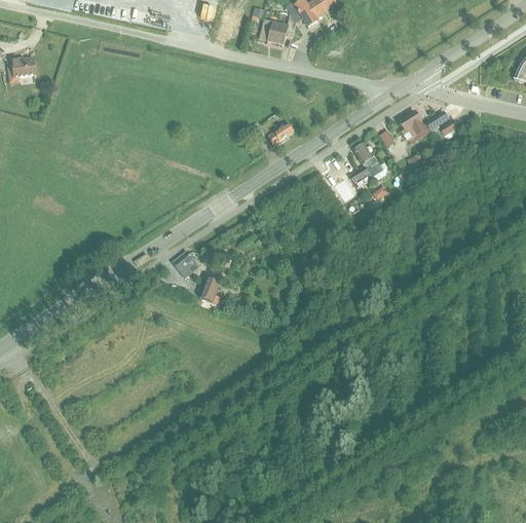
[(292,0),(285,5),(289,12),(289,14),(294,15),(293,17),(295,22),(302,17),(307,26),(317,20),(314,15),(336,1),(335,0),(310,0),(306,3),(304,0),(300,0),(294,4),(292,0)]
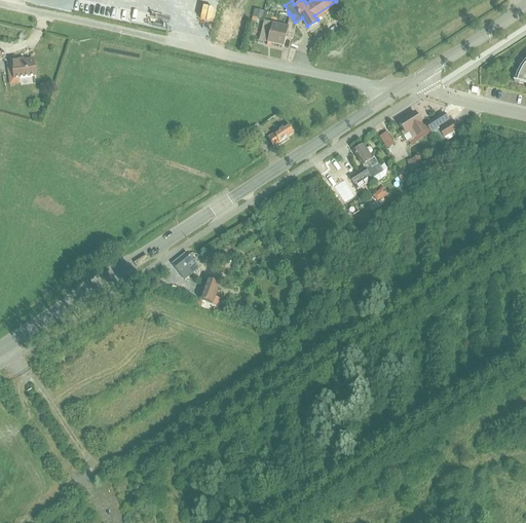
[(449,0),(456,13),(473,4),(474,6),(482,1),(481,0),(449,0)]
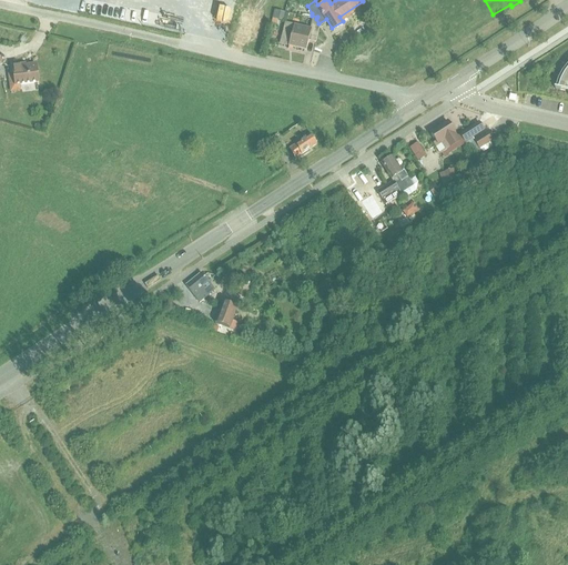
[(274,8),(272,16),(282,18),(284,10),(274,8)]
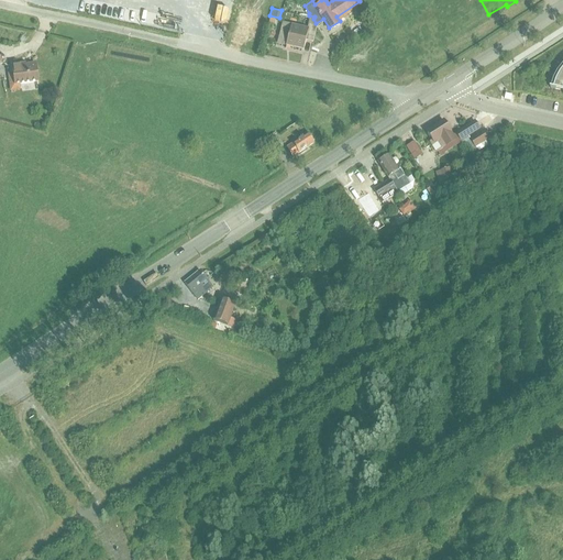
[(315,17),(309,15),(307,25),(283,20),(277,41),(302,46),(305,37),(312,40),(316,23),(313,19),(315,17)]
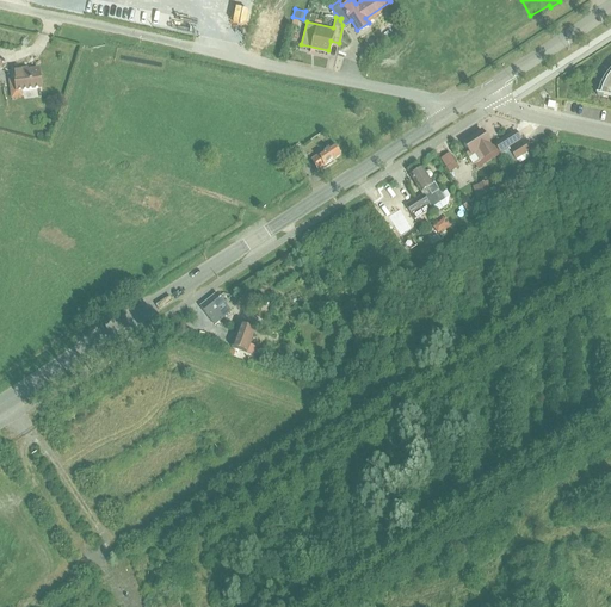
[(13,68),(14,76),(16,88),(42,85),(38,67),(24,69),(23,67),(13,68)]
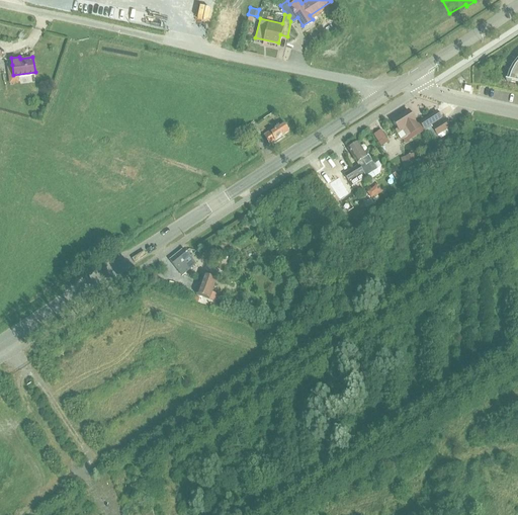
[(517,59),(514,65),(510,72),(508,78),(506,78),(506,79),(517,81),(517,59)]
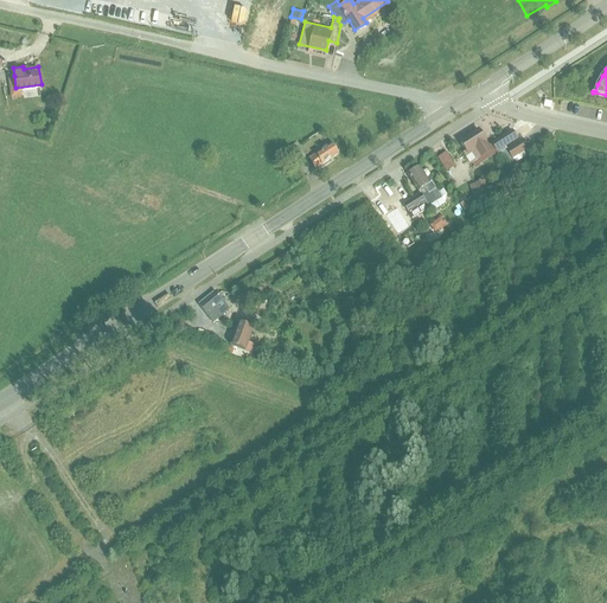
[(511,126),(490,140),(496,148),(517,135),(511,126)]
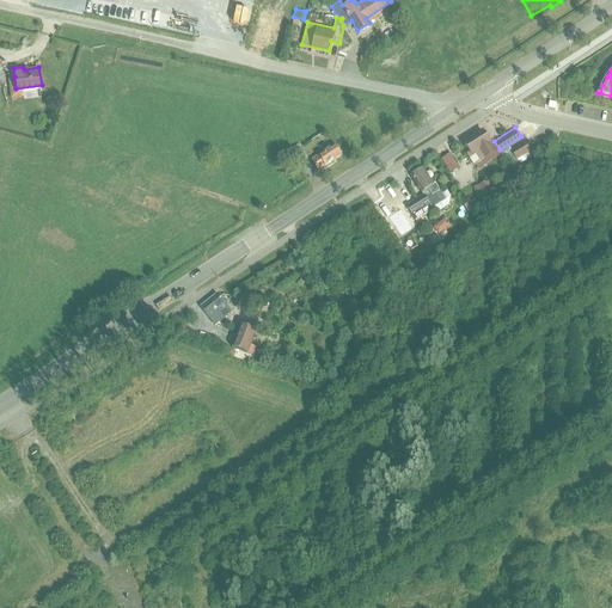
[(489,140),(482,128),(464,140),(470,149),(467,151),(475,161),(494,149),(489,141),(489,140)]
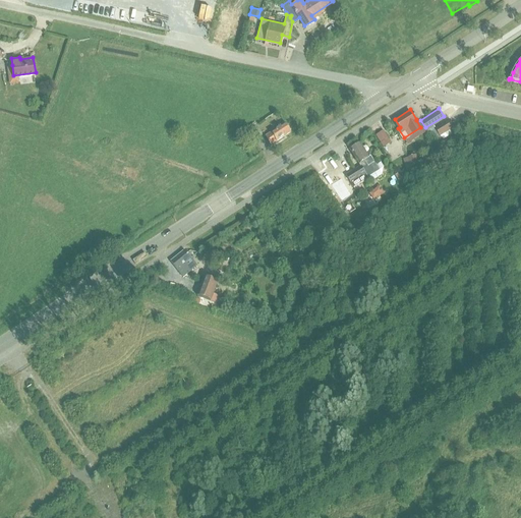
[(448,117),(435,126),(440,134),(453,125),(448,117)]
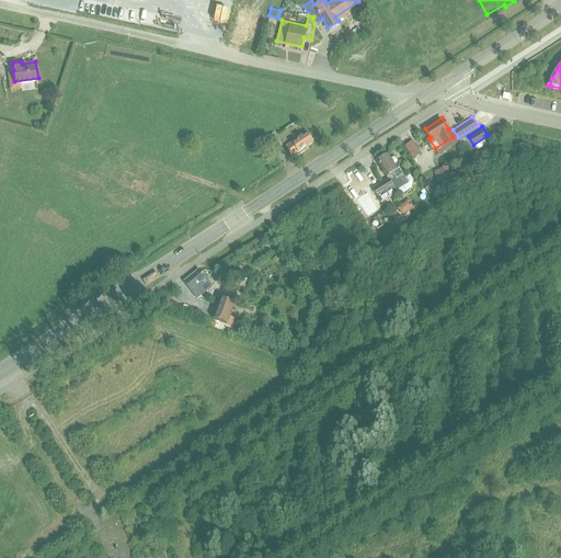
[(292,154),(312,139),(307,131),(285,144),(292,154)]
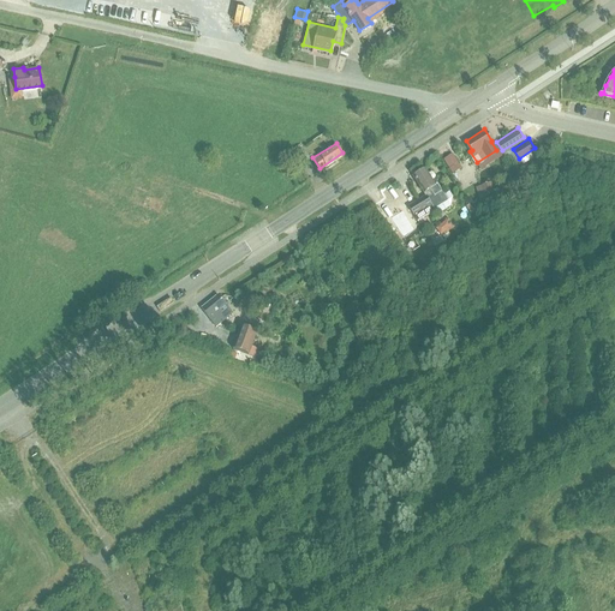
[(303,166),(309,162),(300,149),(294,153),(303,166)]
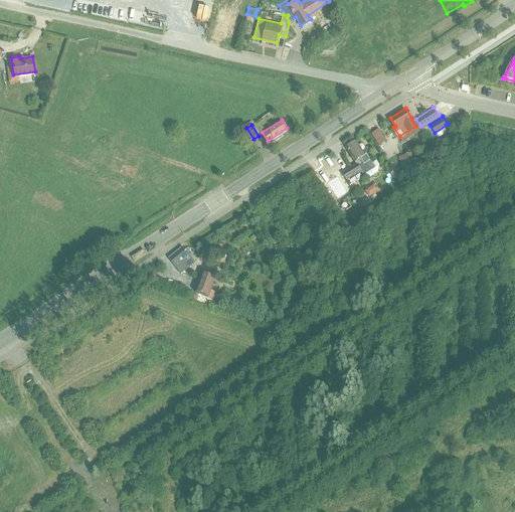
[(379,128),(371,132),(376,139),(383,135),(379,128)]
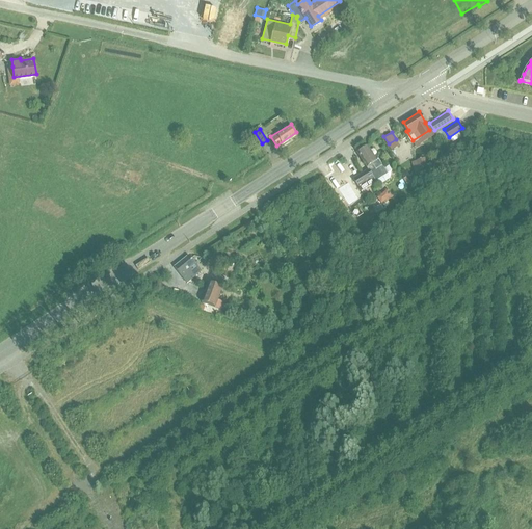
[(388,172),(378,157),(376,158),(373,154),(375,152),(376,151),(374,148),(372,147),(370,149),(367,144),(357,151),(368,167),(353,177),(361,188),(376,179),(388,172)]
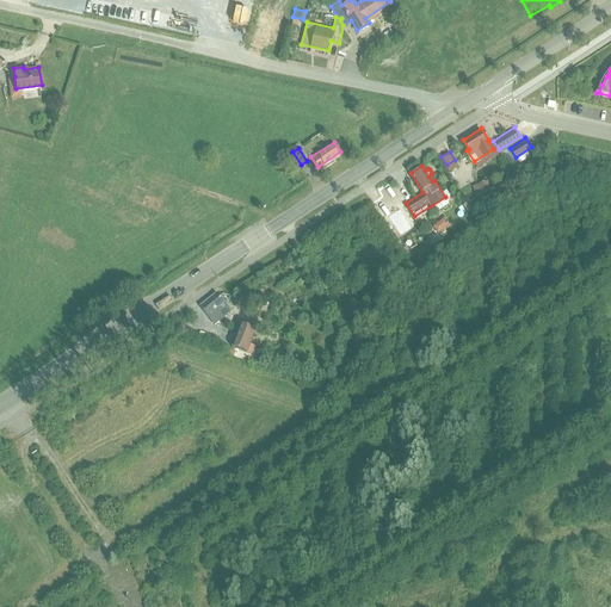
[(488,179),(477,183),(480,194),(489,187),(488,179)]
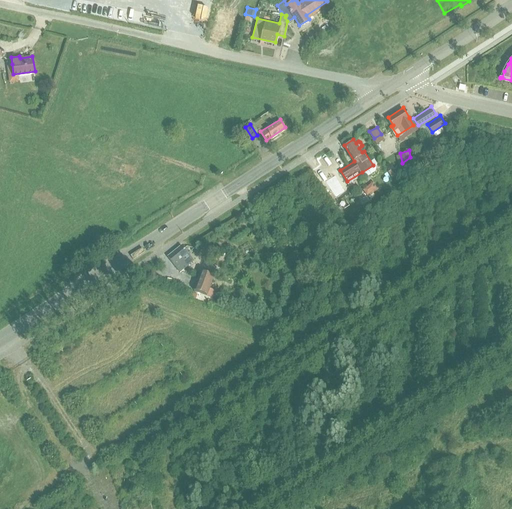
[(334,174),(326,179),(335,194),(344,189),(334,174)]
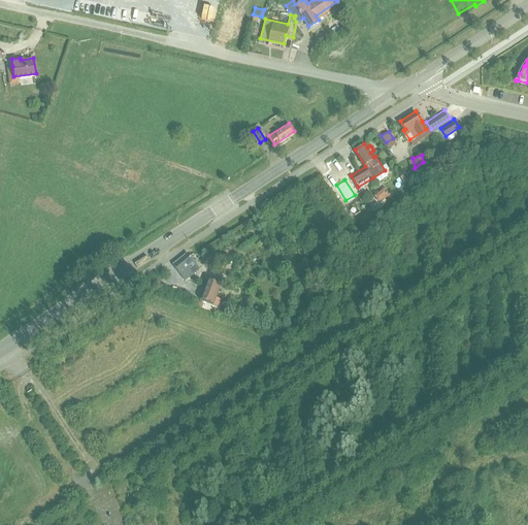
[(288,207),(277,215),(282,220),(291,212),(288,207)]
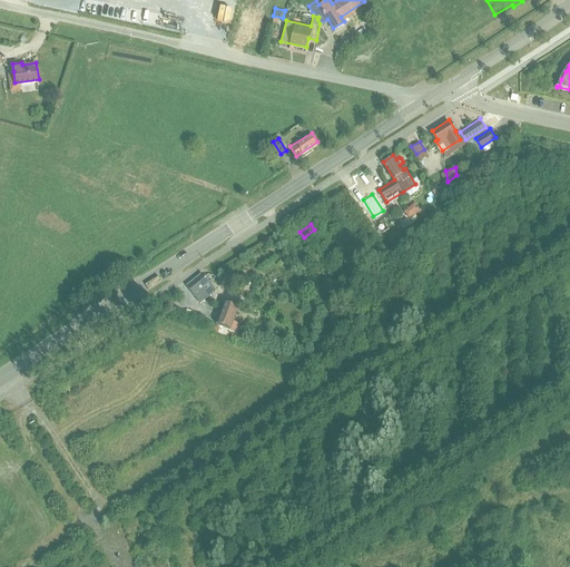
[(202,272),(186,284),(199,301),(215,289),(202,272)]
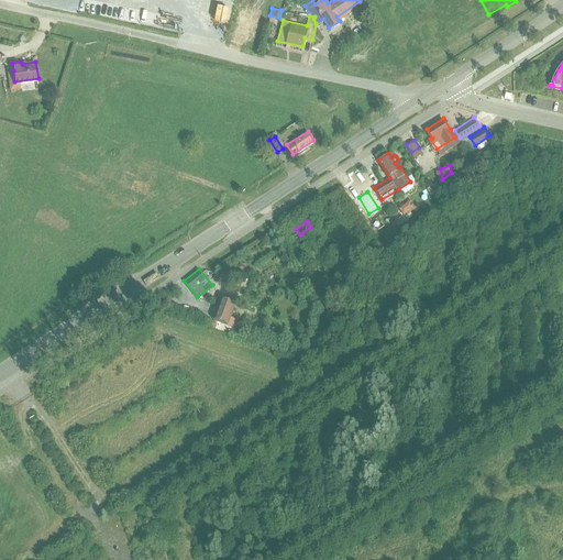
[(236,317),(230,315),(234,302),(220,296),(212,317),(234,325),(236,317)]
